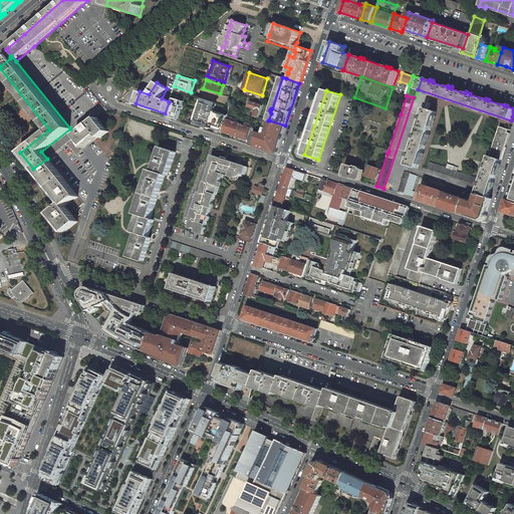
[(200,98),(197,96),(195,103),(198,104),(195,114),(191,113),(189,120),(192,121),(201,124),(201,123),(205,125),(222,132),(228,115),(214,111),(216,103),(200,97),(200,98)]
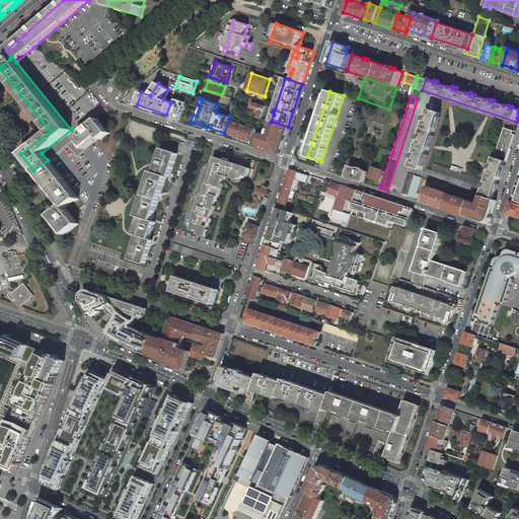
[(266,104),(250,99),(247,106),(258,110),(256,117),(262,119),(266,104)]
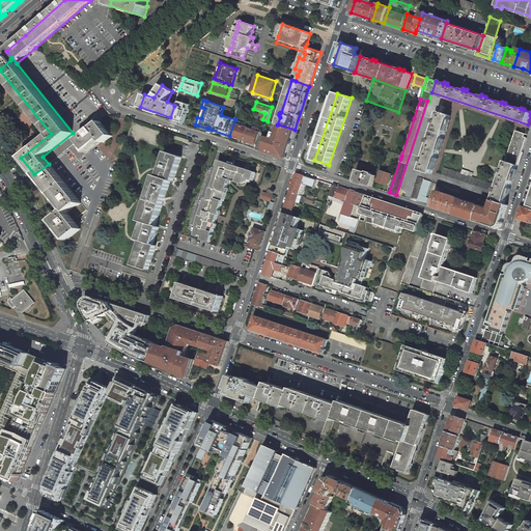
[(180,108),(174,106),(170,117),(169,120),(183,124),(187,110),(180,108)]
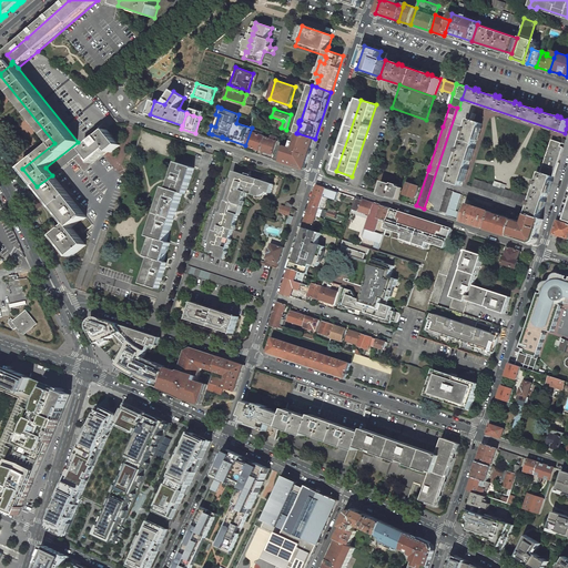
[(453,173),(449,182),(462,186),(483,124),(480,123),(475,121),(470,120),(467,129),(466,128),(465,132),(466,132),(460,150),(459,149),(458,152),(459,153),(454,170),(453,170),(452,173),(453,173)]
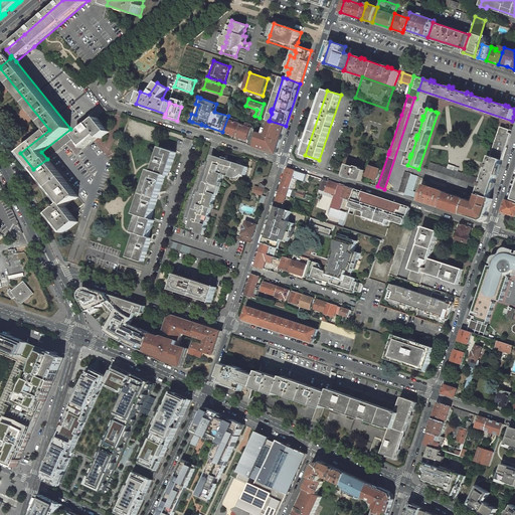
[(239,120),(228,116),(222,132),(237,137),(240,125),(238,124),(239,120)]
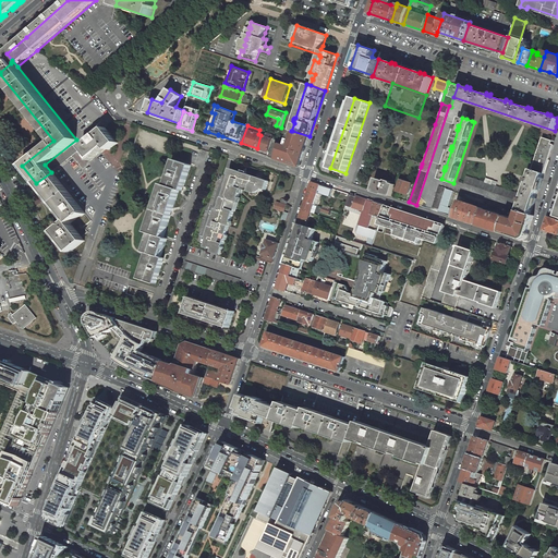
[(118,143),(106,128),(83,147),(92,158),(107,146),(109,150),(118,143)]
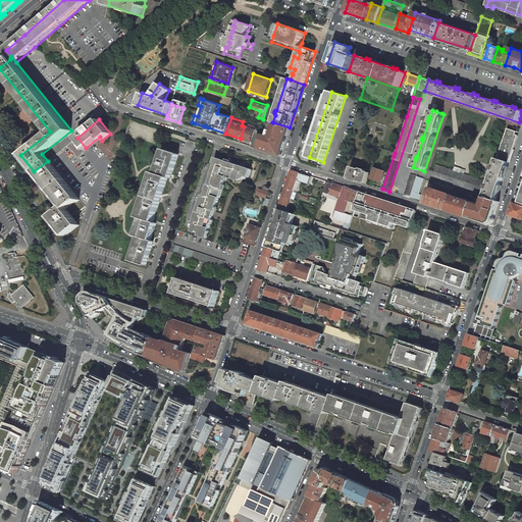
[(254,147),(274,154),(277,155),(280,156),(282,150),(290,127),(273,122),(271,129),(269,129),(267,137),(265,136),(264,135),(263,136),(258,134),(256,139),(254,147)]
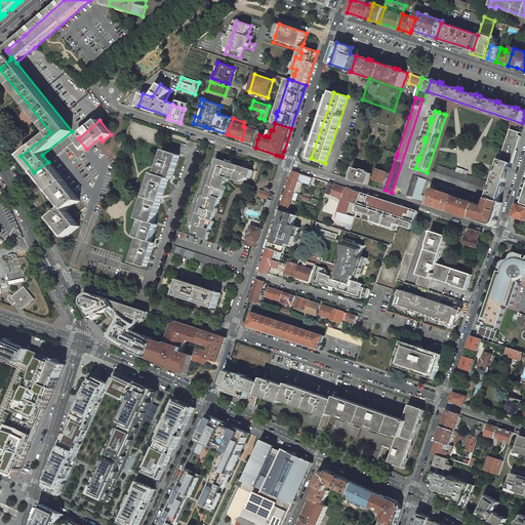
[(250,128),(245,127),(242,139),(252,143),(256,130),(257,127),(251,125),(250,128)]
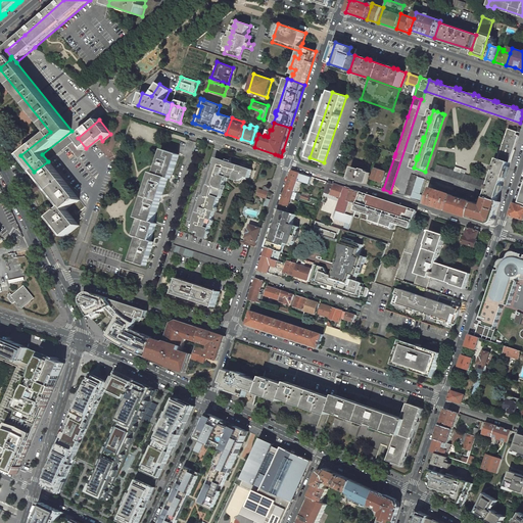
[(488,189),(486,197),(497,201),(504,182),(510,162),(519,136),(516,135),(517,132),(509,129),(495,167),(494,167),(493,170),(494,171),(489,186),(488,186),(487,189),(488,189)]
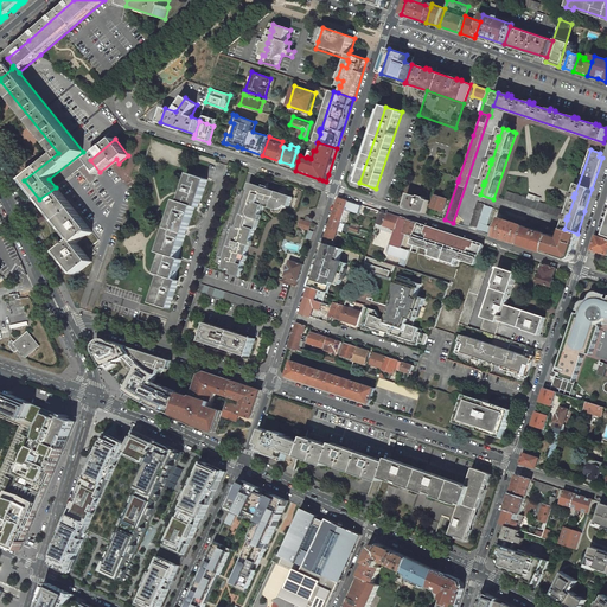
[(158,282),(152,302),(170,308),(179,281),(176,280),(181,260),(178,259),(195,206),(198,208),(208,180),(190,173),(180,202),(177,200),(160,253),(164,254),(157,274),(160,275),(158,282)]
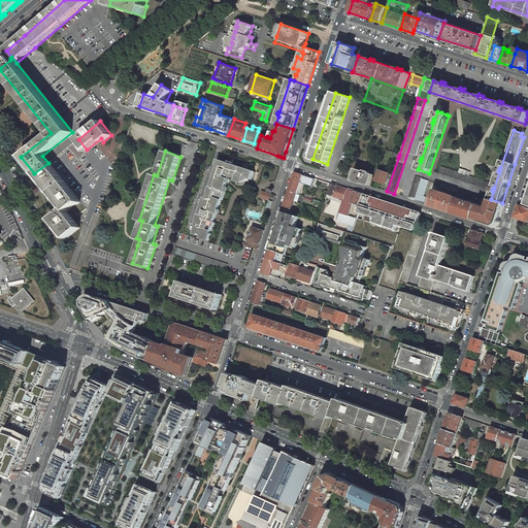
[(220,160),(213,176),(215,176),(211,187),(225,191),(229,179),(242,184),(242,182),(248,178),(252,179),(254,171),(220,160)]
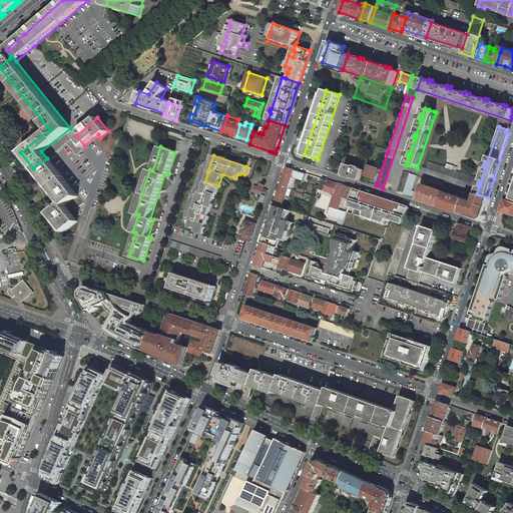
[(78,195),(47,158),(33,168),(61,203),(50,212),(65,231),(78,221),(65,205),(78,195)]
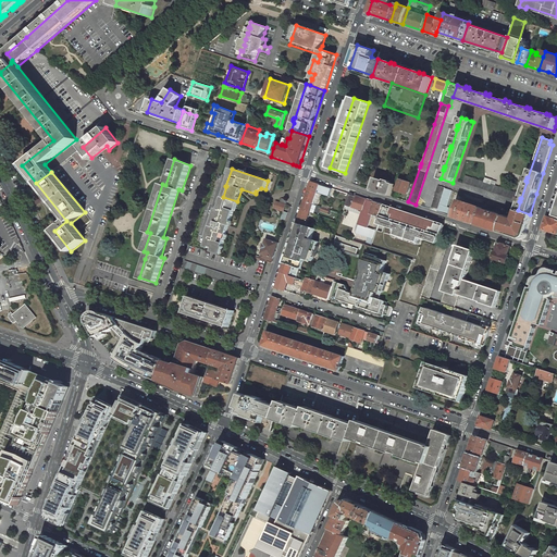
[(466,175),(463,183),(515,199),(517,193),(497,186),(495,185),(491,184),(484,182),(466,175)]
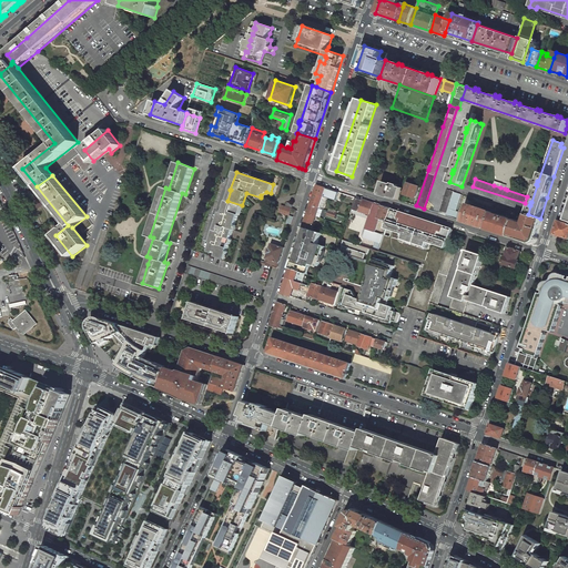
[(403,189),(383,182),(379,193),(398,200),(403,189)]
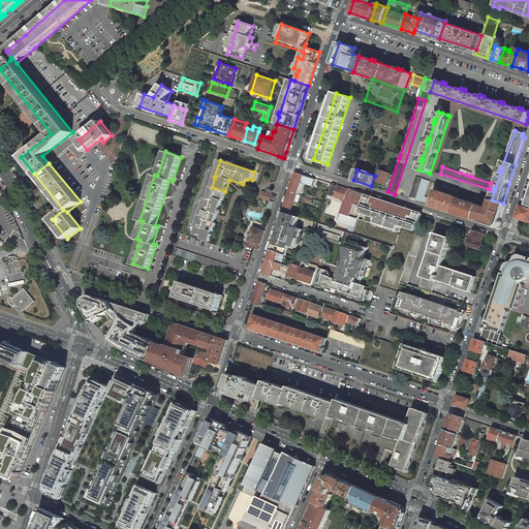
[(380,170),(376,181),(386,185),(391,174),(380,170)]
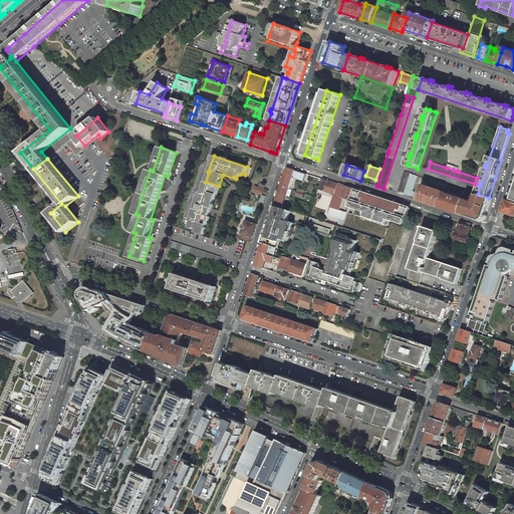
[(304,182),(307,174),(287,168),(284,175),(292,178),(304,182)]
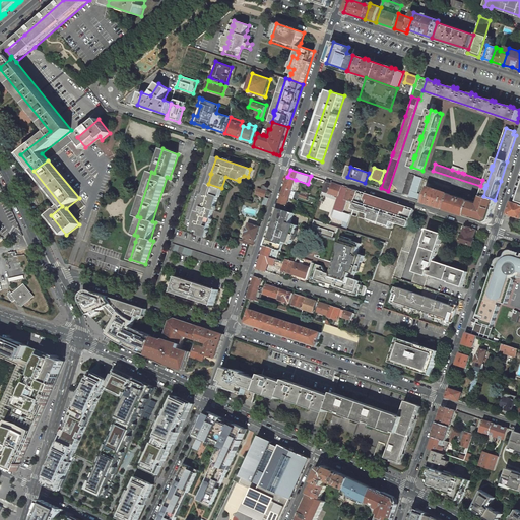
[(409,174),(402,195),(408,197),(415,176),(409,174)]
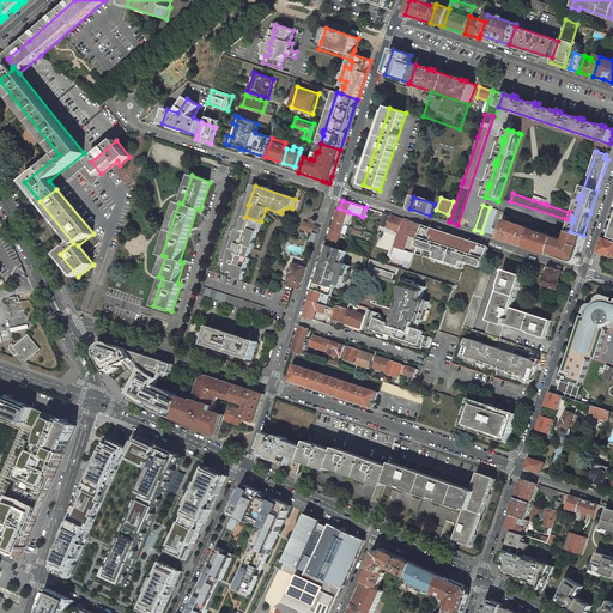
[(492,228),(498,210),(490,207),(481,232),(493,236),(496,229),(492,228)]
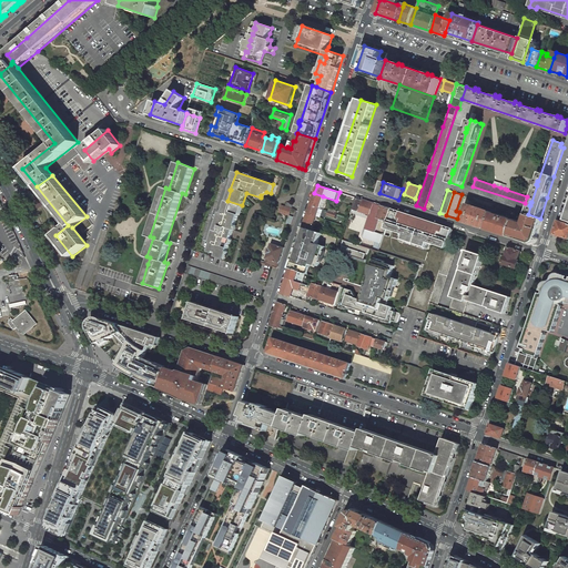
[(320,208),(323,196),(314,193),(311,204),(320,208)]
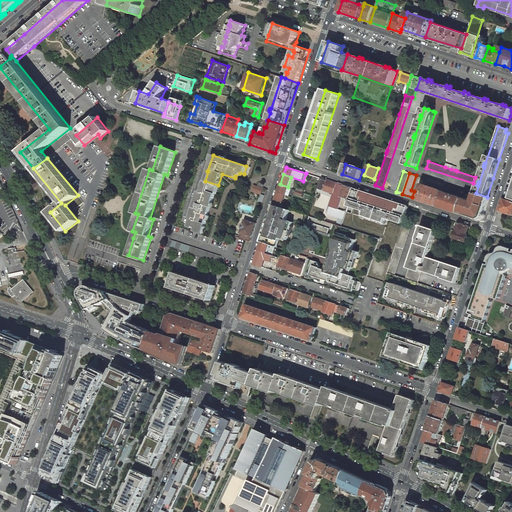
[(342,197),(350,199),(353,189),(337,184),(321,178),(318,189),(334,194),(330,206),(338,209),(342,197)]
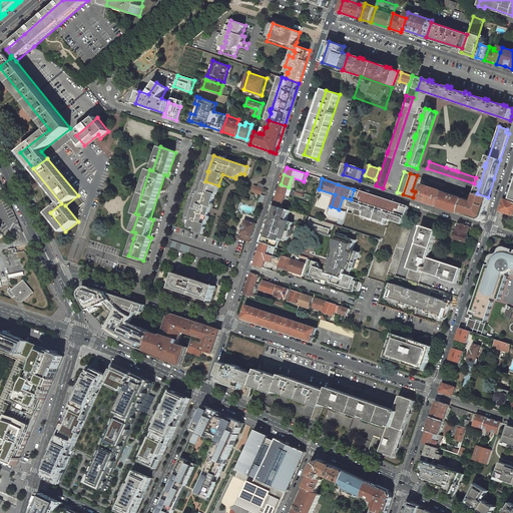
[(199,191),(190,219),(191,219),(190,225),(196,227),(204,229),(218,185),(205,181),(204,181),(201,192),(199,191)]
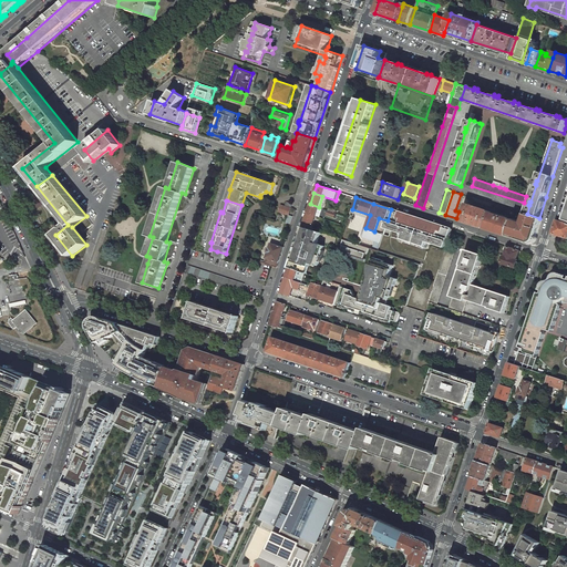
[(316,216),(319,207),(310,204),(307,213),(316,216)]
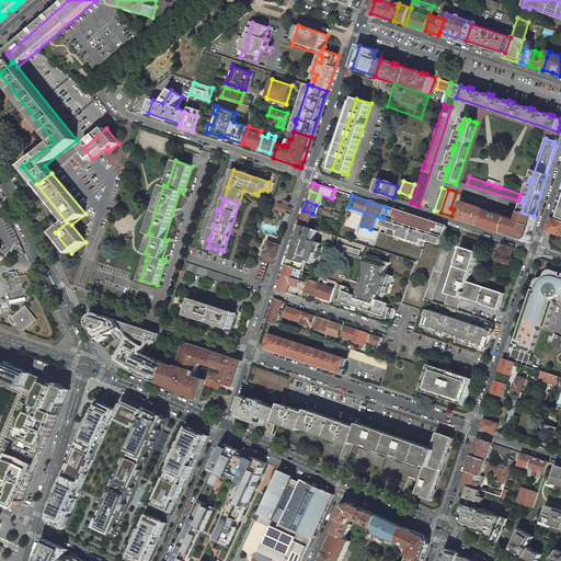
[(485,209),(461,202),(456,218),(480,226),(485,210),(485,209)]
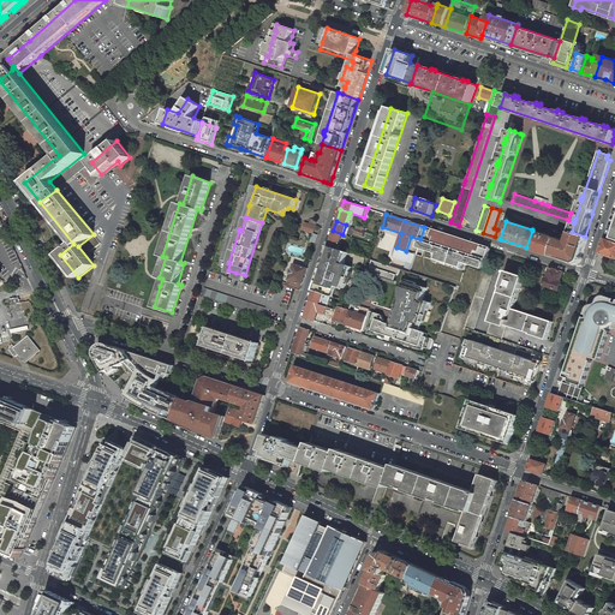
[(314,233),(316,226),(309,224),(305,222),(303,230),(314,233)]
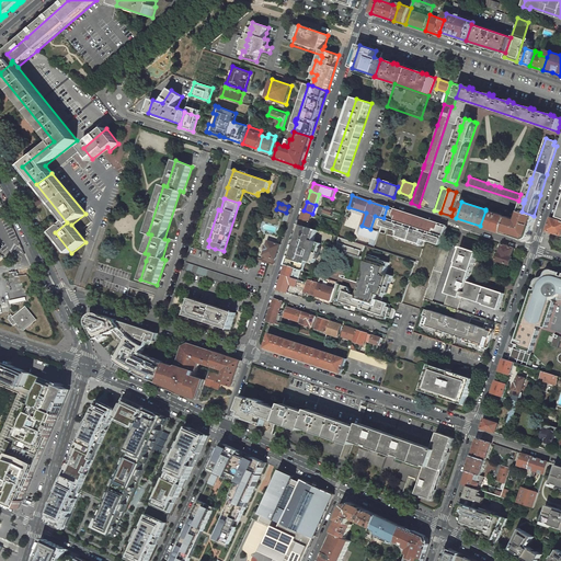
[(419,244),(422,243),(422,241),(425,241),(425,239),(434,242),(434,240),(443,242),(444,240),(448,227),(426,219),(420,217),(408,214),(387,207),(384,218),(382,224),(389,226),(389,227),(397,230),(397,232),(399,233),(398,236),(399,238),(400,238),(419,244)]
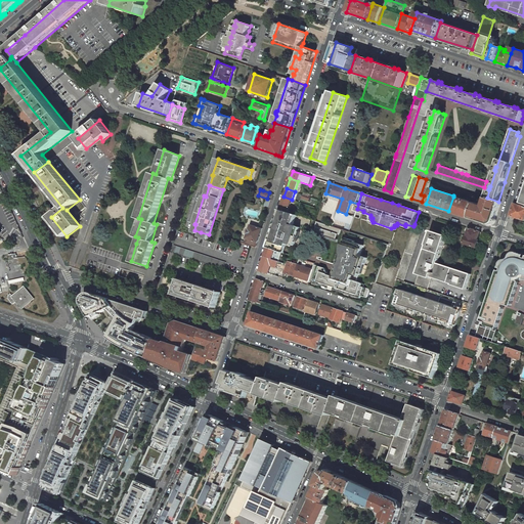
[(288,212),(292,200),(284,197),(279,209),(288,212)]
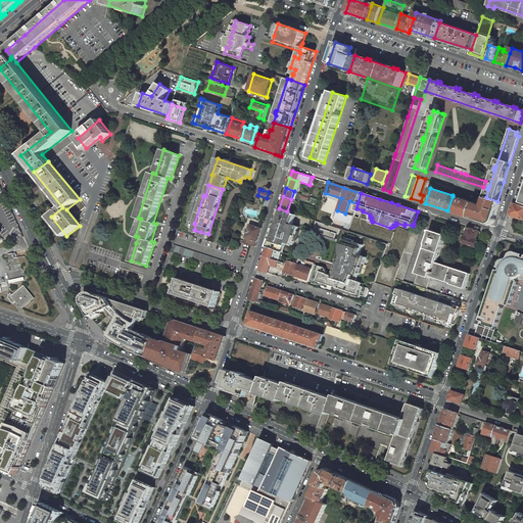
[(474,203),(453,196),(447,210),(470,218),(474,203)]
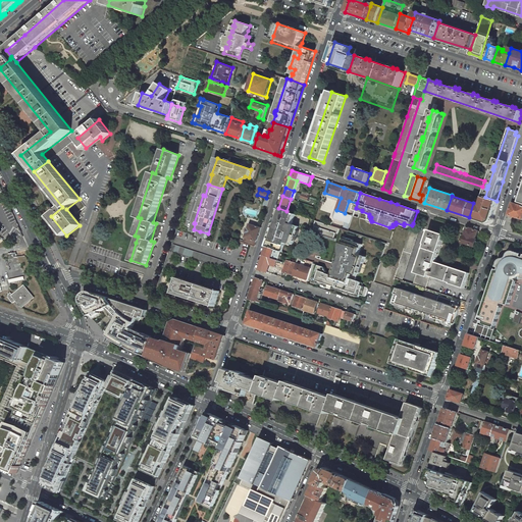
[(482,206),(473,203),(469,217),(486,223),(493,220),(500,202),(497,201),(485,197),(482,206)]
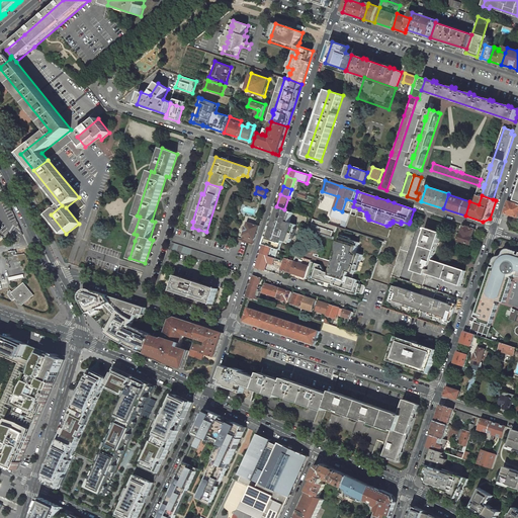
[(517,218),(517,203),(510,200),(506,213),(517,218)]
